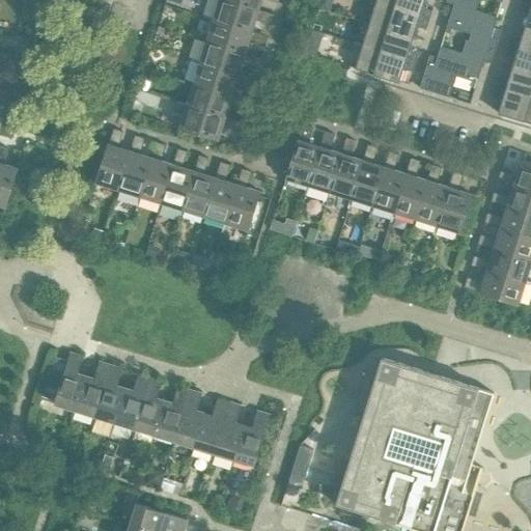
[(252,31),(258,12),(219,0),(213,19),(252,31)]
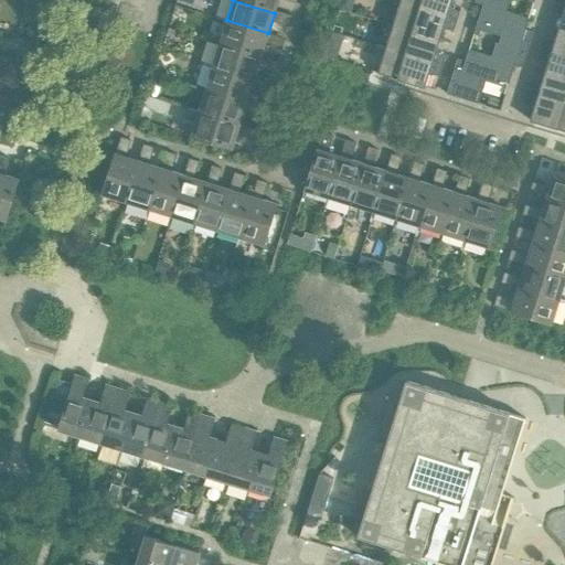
[(233,0),(275,13),(278,0),(233,0)]
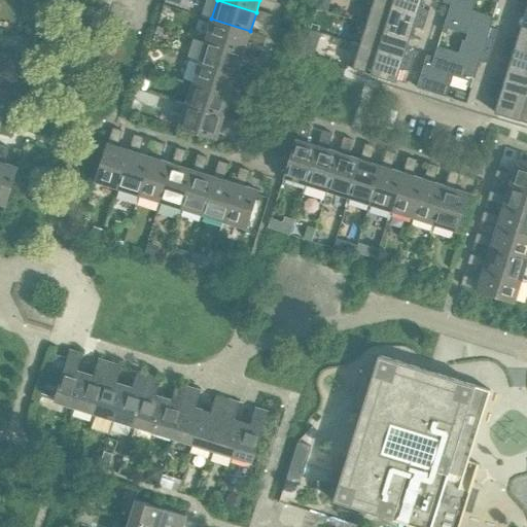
[(526,0),(373,0),(352,68),(406,84),(479,107),(526,121),(526,0)]
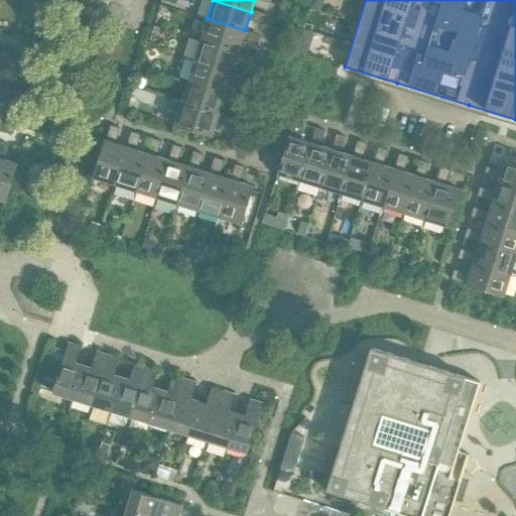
[(263,26),(265,16),(255,13),(253,18),(253,23),(263,26)]
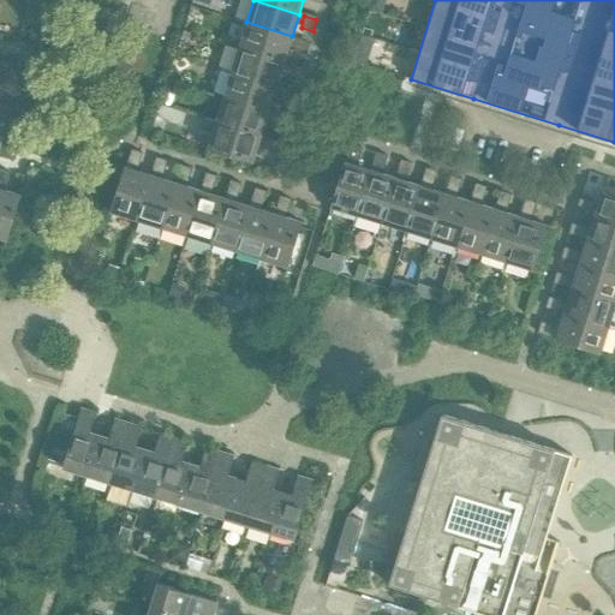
[(284,61),(292,36),(246,22),(239,47),(284,61)]
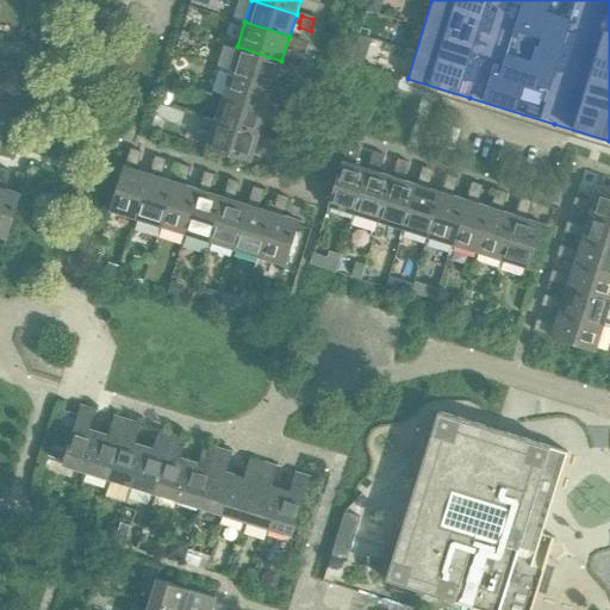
[(304,53),(307,42),(294,37),(292,43),(292,49),(304,53)]
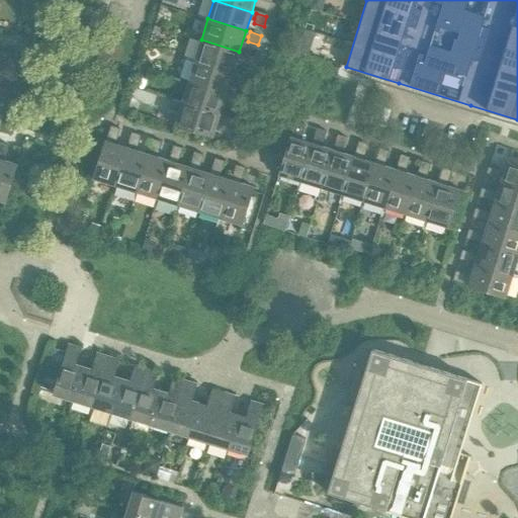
[(233,72),(239,52),(201,39),(194,61),(233,72)]
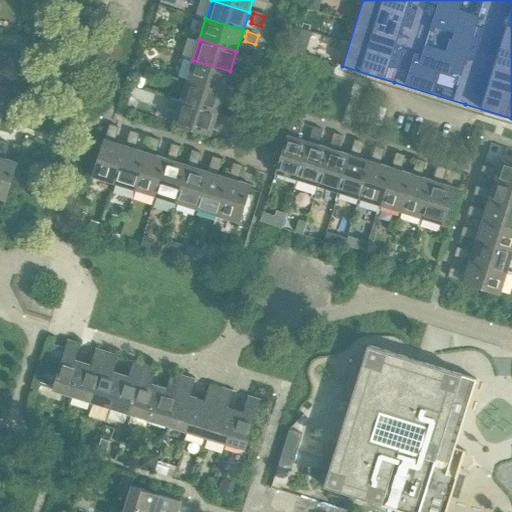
[(248,65),(251,55),(241,52),(239,57),(239,62),(248,65)]
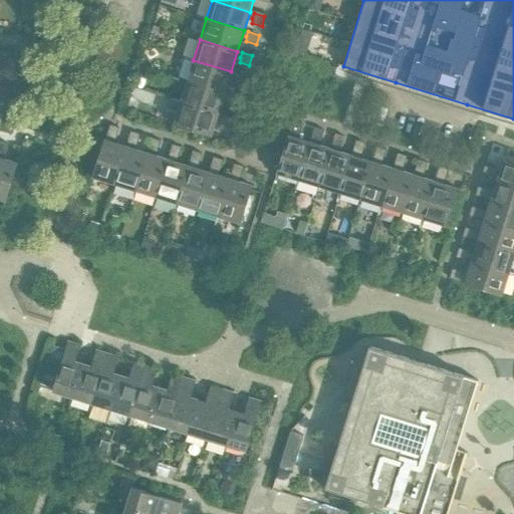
[(224,92),(231,71),(193,60),(187,80),(224,92)]
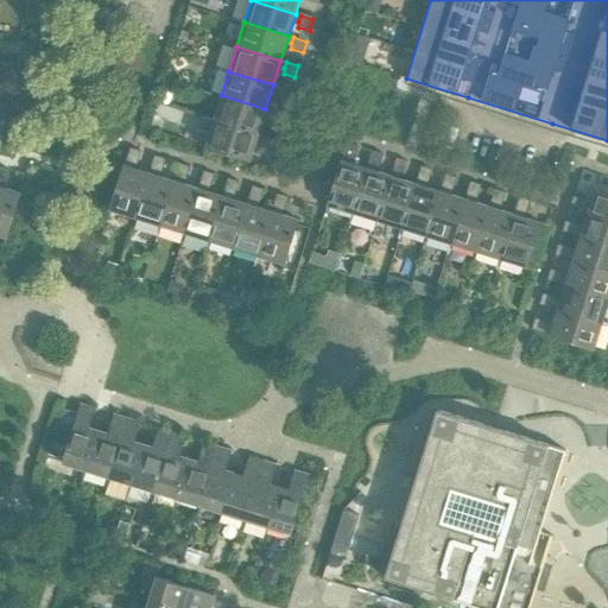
[(287,101),(291,90),(278,87),(276,93),(276,97),(287,101)]
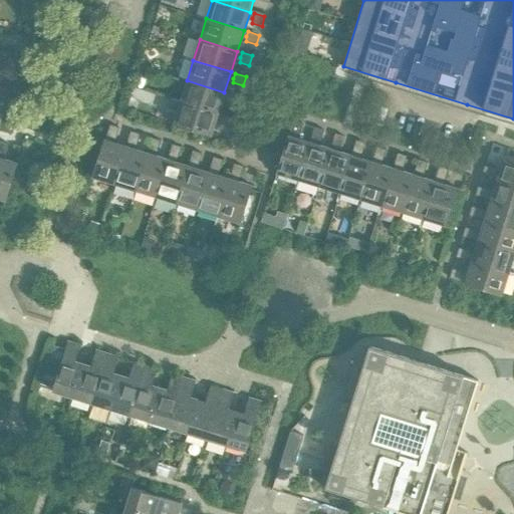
[(218,112),(224,92),(187,80),(181,101),(218,112)]
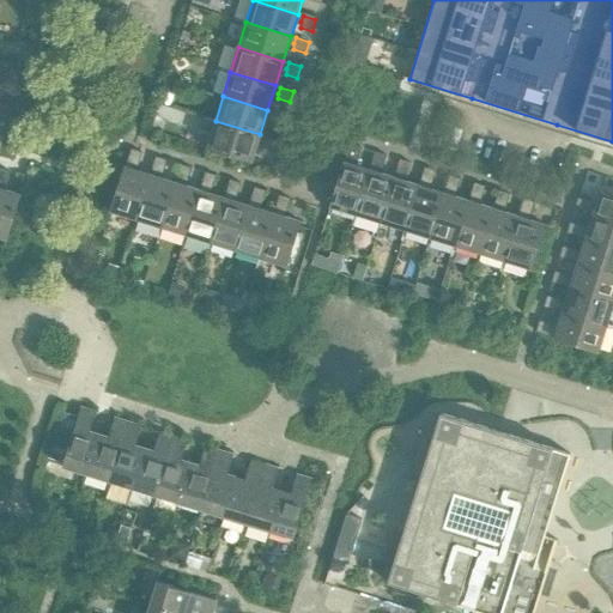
[(283,127),(285,116),(273,111),(271,117),(271,123),(283,127)]
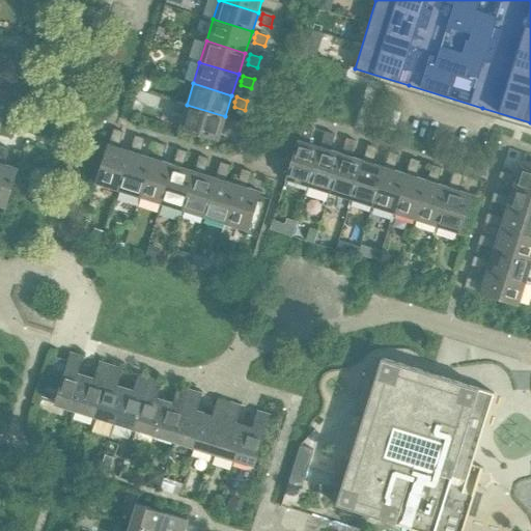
[(218,140),(225,116),(187,105),(178,128),(218,140)]
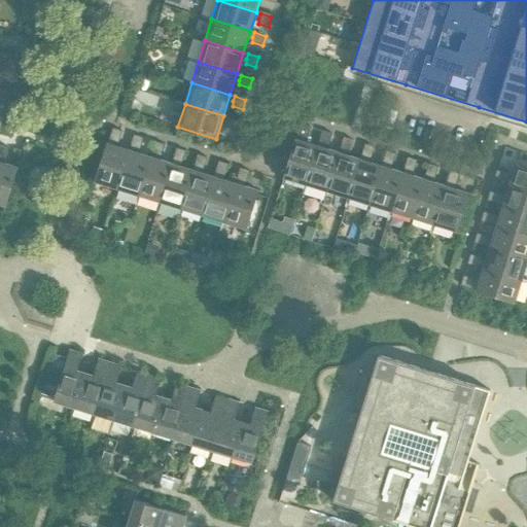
[(236,131),(239,120),(227,117),(226,123),(226,127),(236,131)]
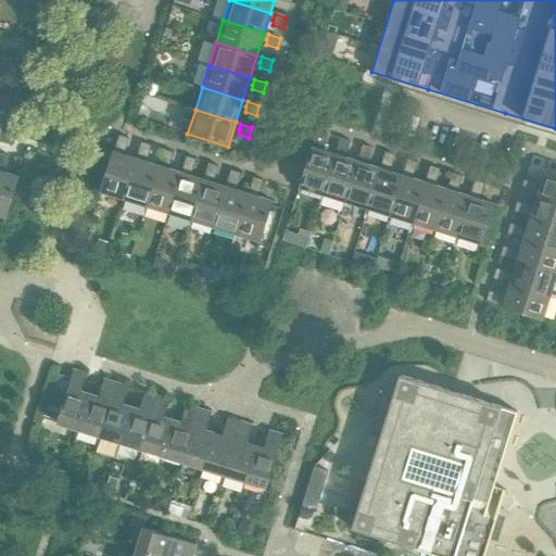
[(325,144),(327,134),(317,130),(314,142),(319,144),(325,144)]
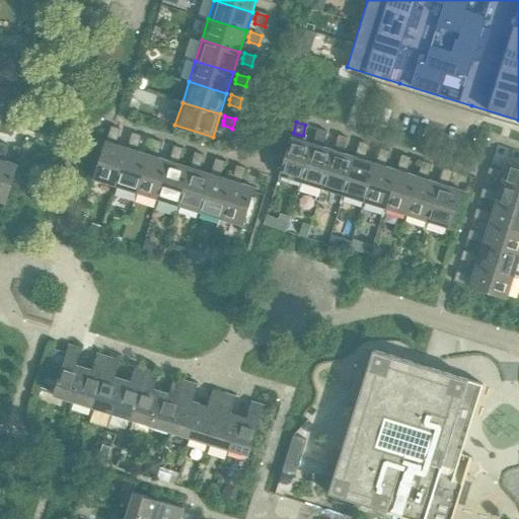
[(117,139),(120,129),(110,126),(107,137),(113,139),(117,139)]
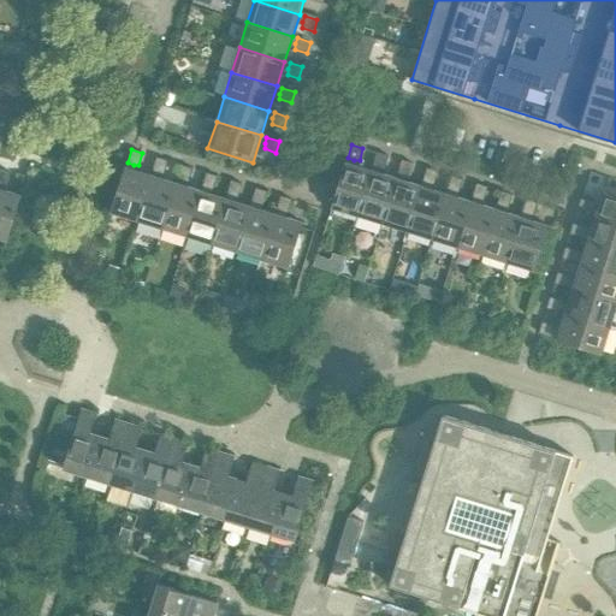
[(384,167),(388,157),(377,153),(372,165),(379,167),(384,167)]
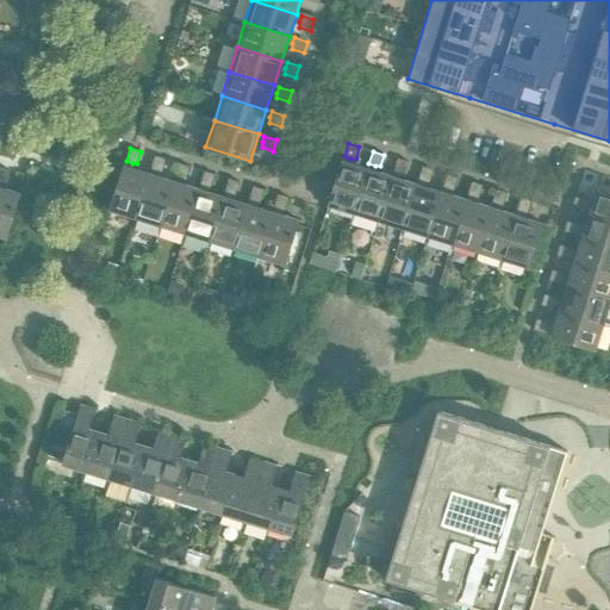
[(162,170),(166,160),(155,156),(150,168),(156,170),(162,170)]
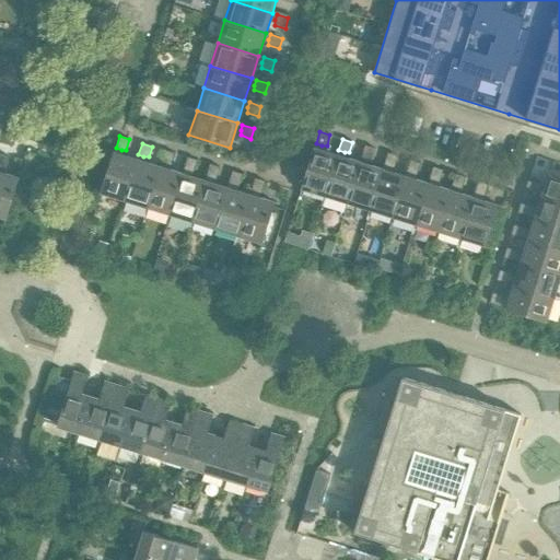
[(372,159),(375,149),(365,146),(361,158),(366,159),(372,159)]
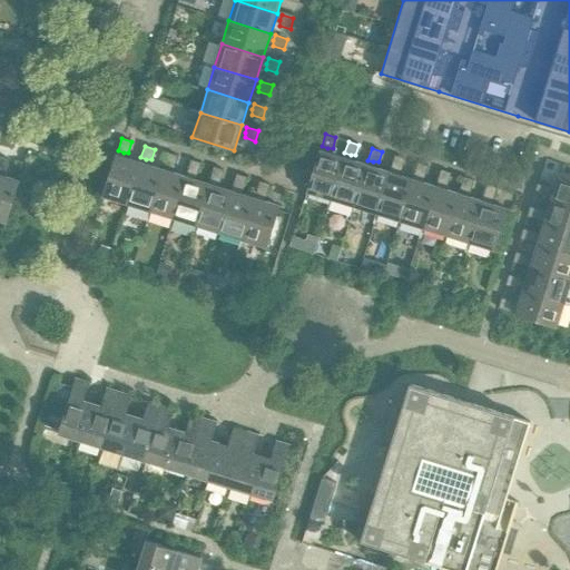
[(330,199),(343,158),(320,150),(306,193),(330,199)]
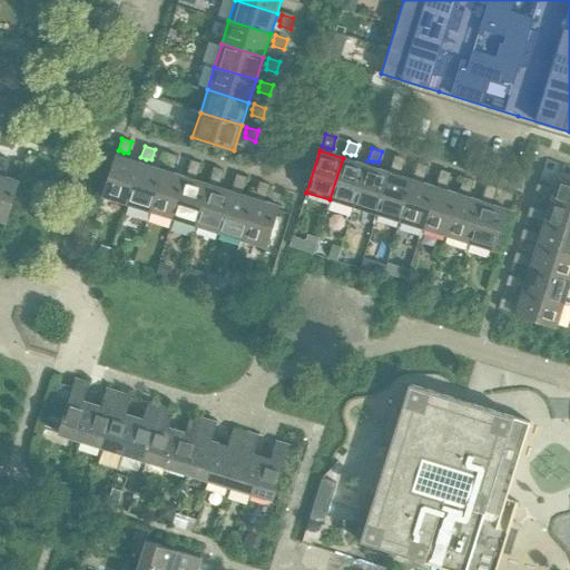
[(174,166),(177,156),(167,153),(164,165),(169,166),(174,166)]
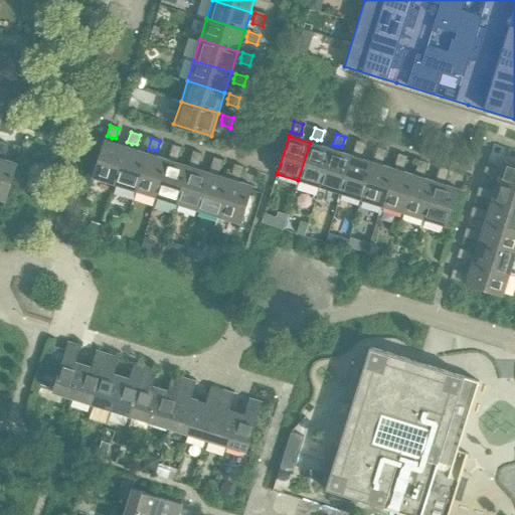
[(114,184),(126,147),(104,140),(93,178),(114,184)]
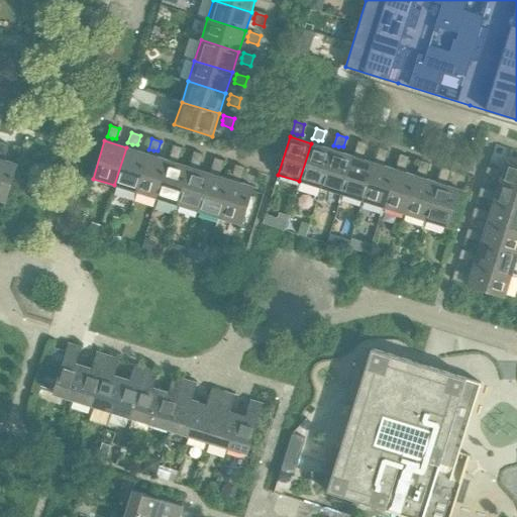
[(364,153),(367,143),(357,141),(354,151),(359,153),(364,153)]
